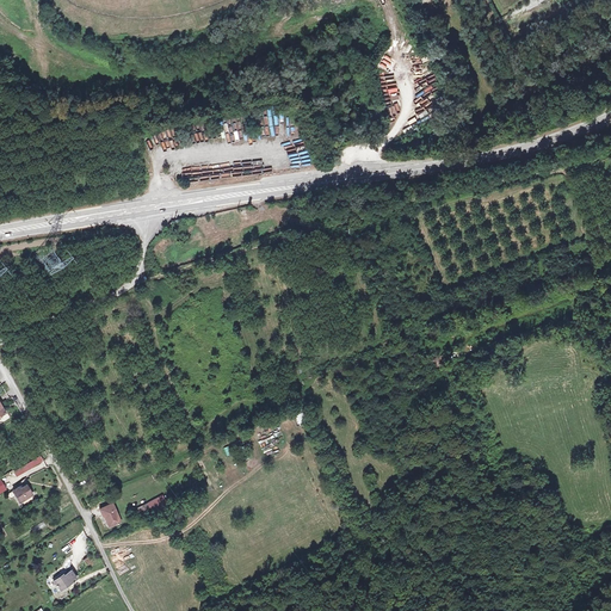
[(16,476),(43,461),(39,454),(11,469),(16,476)]
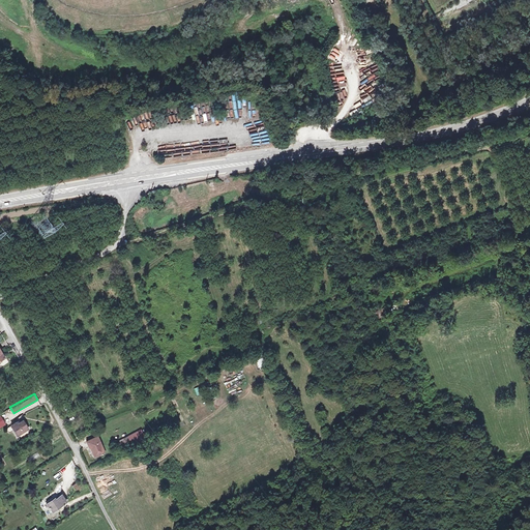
[(19,437),(28,431),(23,423),(18,425),(17,424),(11,428),(15,433),(16,432),(19,437)]
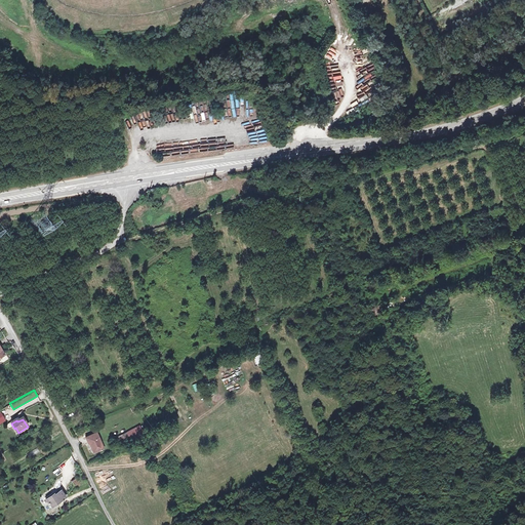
[(89,440),(96,454),(106,450),(98,435),(89,440)]
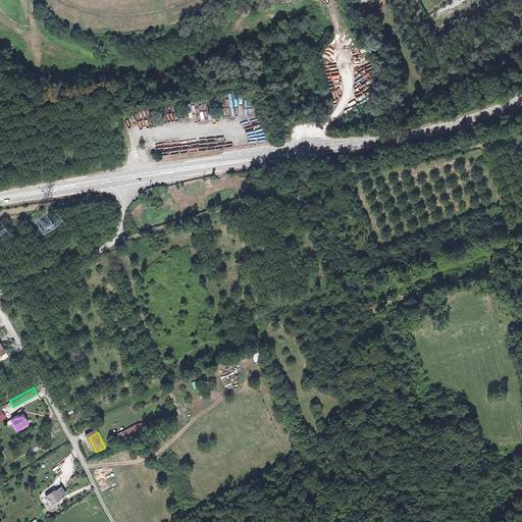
[(81,481),(75,473),(71,476),(76,484),(81,481)]
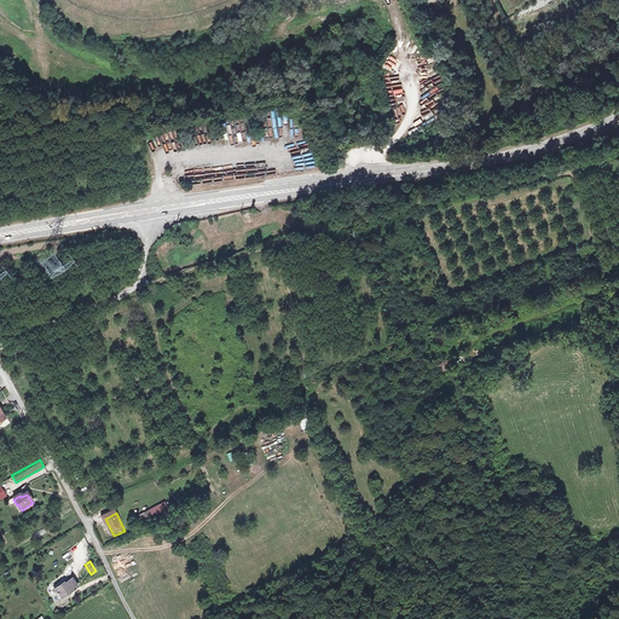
[(61,595),(76,584),(71,576),(55,588),(57,590),(55,591),(56,594),(58,593),(61,595)]
